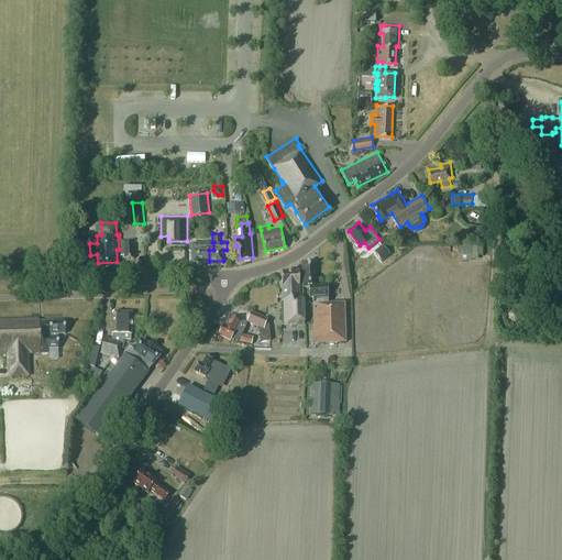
[(125,253),(125,256),(134,256),(134,252),(136,252),(136,237),(121,238),(122,253),(125,253)]
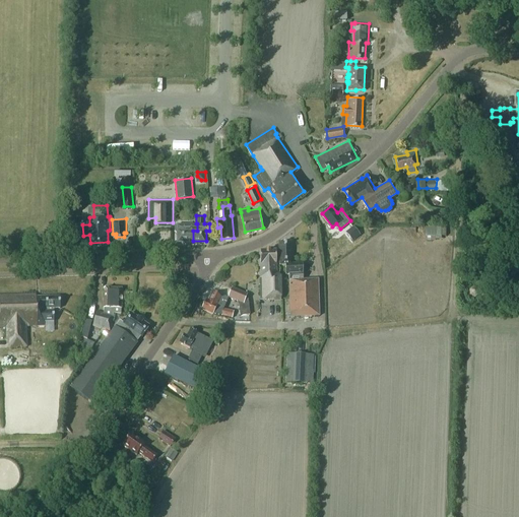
[(197,223),(196,223),(178,222),(178,223),(176,224),(176,230),(178,231),(178,241),(193,241),(193,231),(197,231),(197,223)]
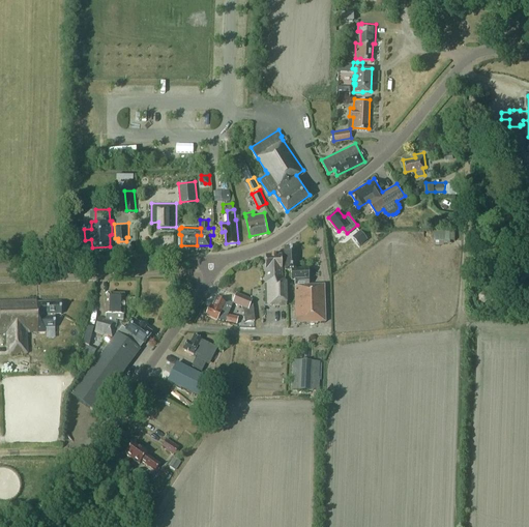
[(443,227),(443,238),(456,238),(456,227),(443,227)]
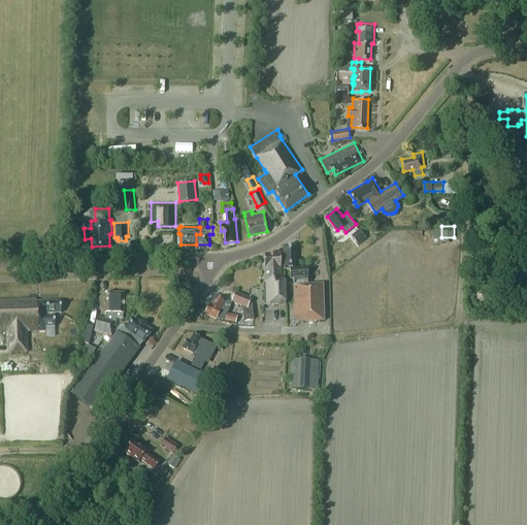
[(364,233),(359,228),(352,234),(356,239),(364,233)]
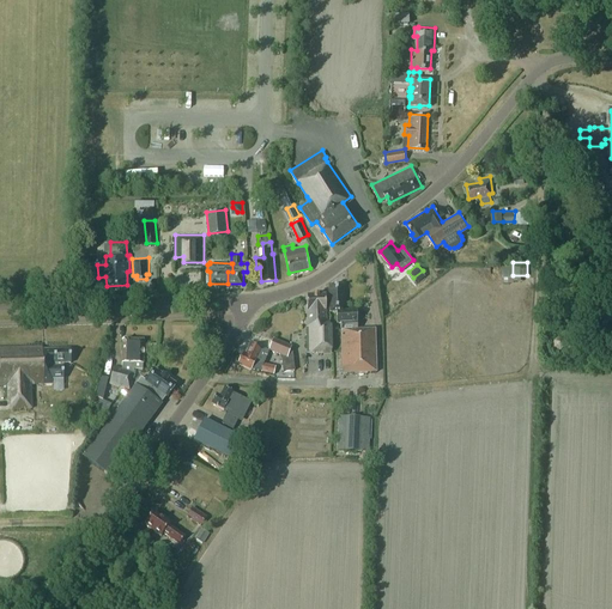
[(344,281),(329,282),(331,309),(337,309),(338,321),(341,321),(343,371),(377,370),(376,327),(358,328),(358,308),(345,309),(344,281)]
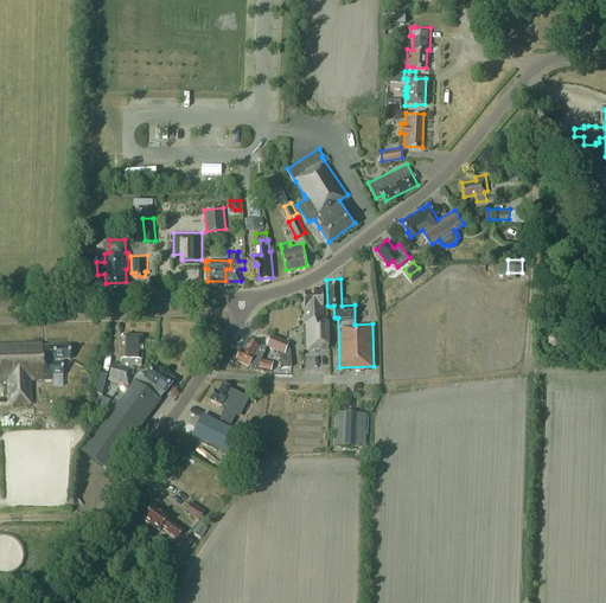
[(305,290),(305,347),(329,346),(327,320),(327,315),(324,315),(323,289),(305,290)]
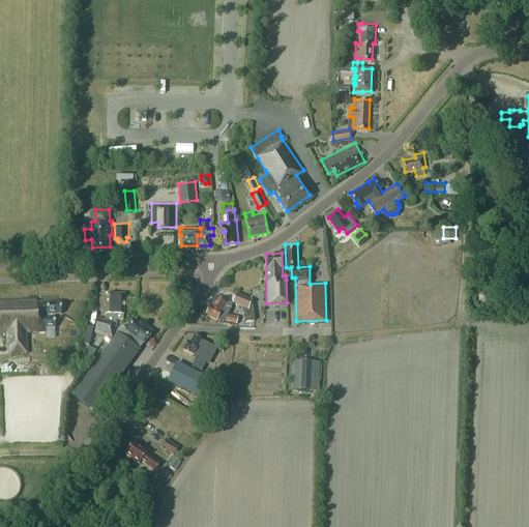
[(485,291),(480,294),(480,299),(485,301),(489,298),(489,293),(485,291)]
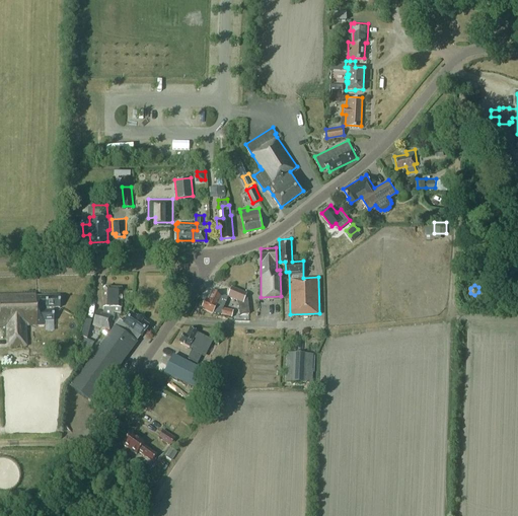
[(122,286),(106,286),(104,288),(104,310),(96,308),(93,323),(111,327),(115,310),(122,310),(122,305),(122,286)]
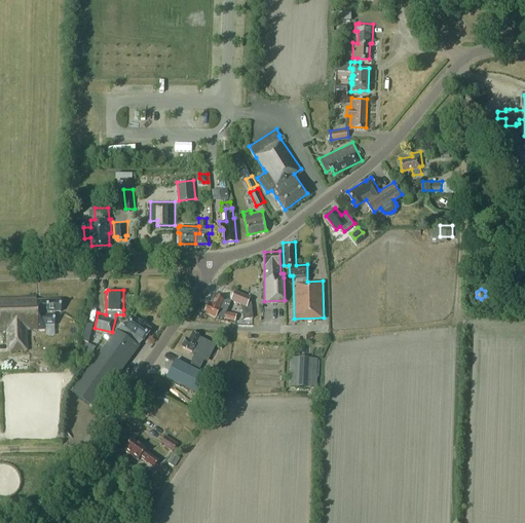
[(233,299),(241,303),(242,310),(253,309),(251,296),(235,290),(232,298),(234,298),(233,299)]
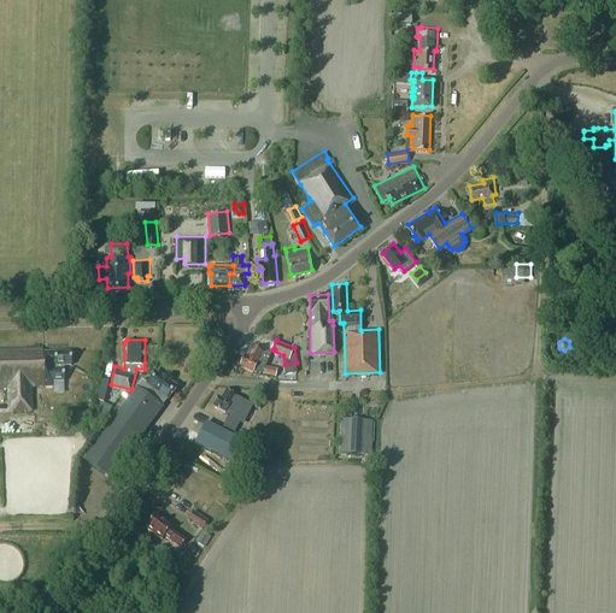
[(45,349),(45,346),(0,347),(0,384),(9,384),(10,410),(15,410),(33,408),(33,384),(54,383),(54,379),(65,378),(64,363),(72,363),(71,348),(45,349)]
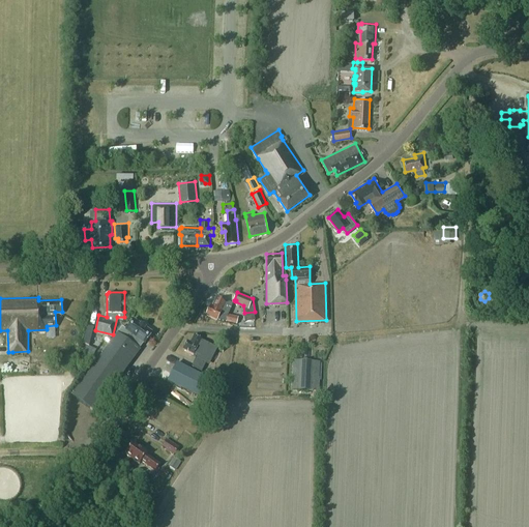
[(207,313),(217,318),(217,317),(237,322),(239,315),(229,313),(233,301),(230,300),(227,301),(217,297),(213,305),(211,304),(207,313)]
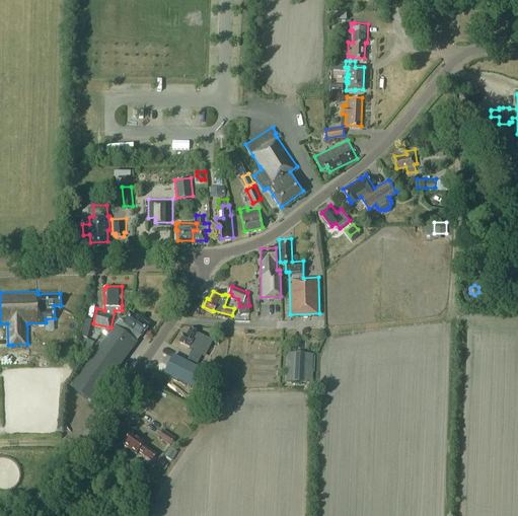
[(72,385),(91,399),(117,365),(119,366),(142,334),(150,323),(143,318),(139,314),(139,315),(132,310),(124,320),(121,317),(96,350),(72,385)]
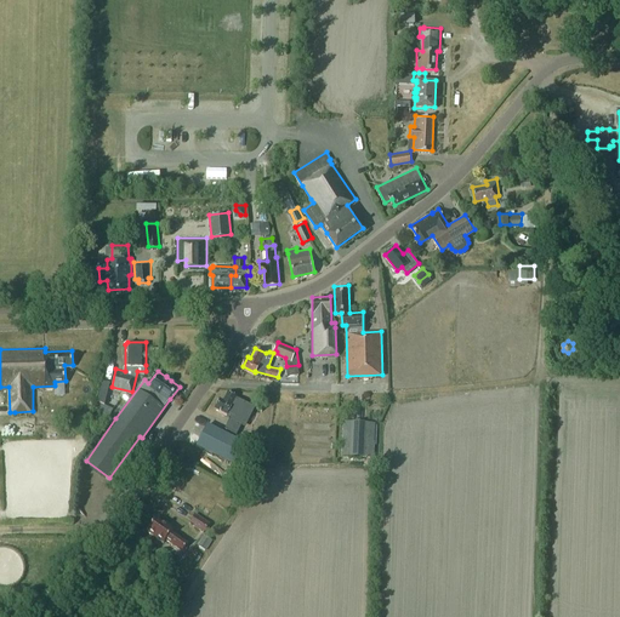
[(221,396),(216,406),(220,409),(233,416),(237,417),(235,418),(245,423),(249,415),(251,416),(257,405),(228,390),(225,399),(221,396)]
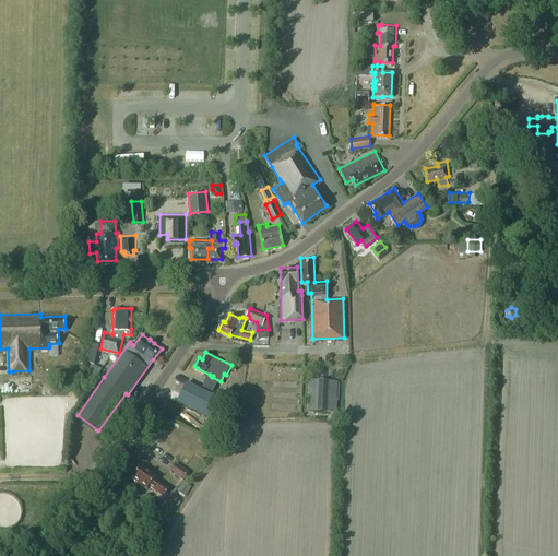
[(95,363),(92,369),(99,373),(103,366),(95,363)]
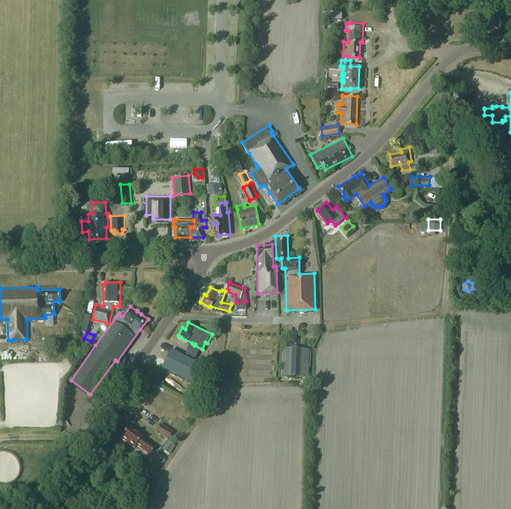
[(309,347),(290,346),(289,375),(308,376),(309,347)]
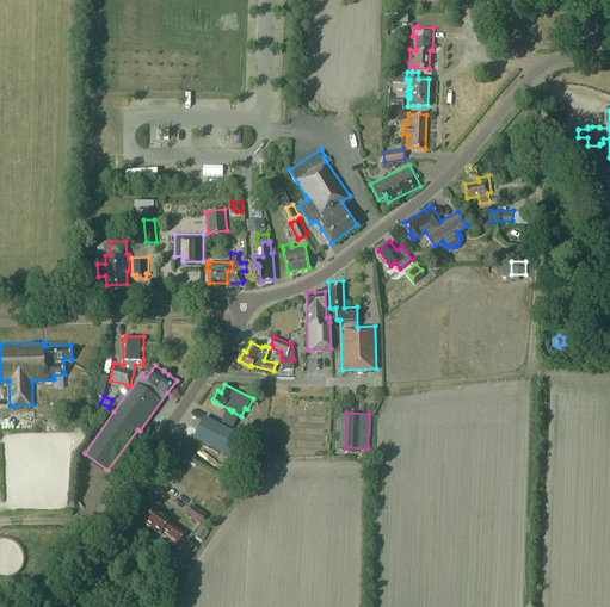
[(230,414),(228,421),(244,429),(246,420),(230,414)]
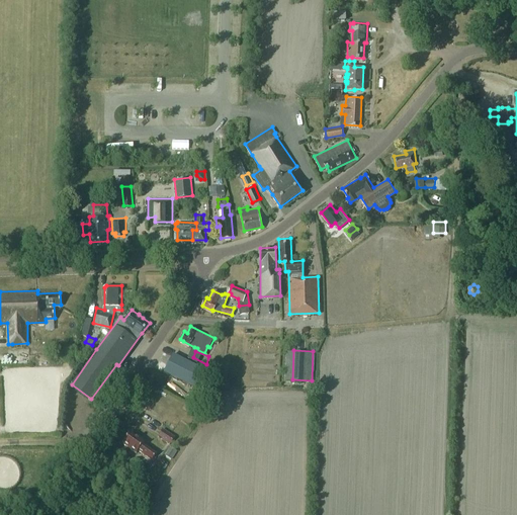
[(173,352),(164,369),(195,385),(203,367),(173,352)]
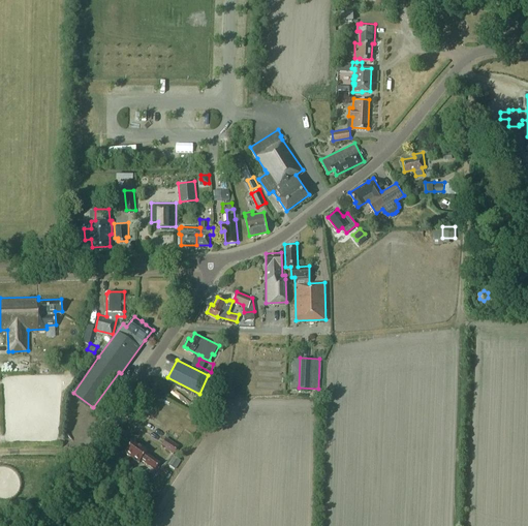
[(179,444),(166,436),(162,443),(174,452),(179,444)]
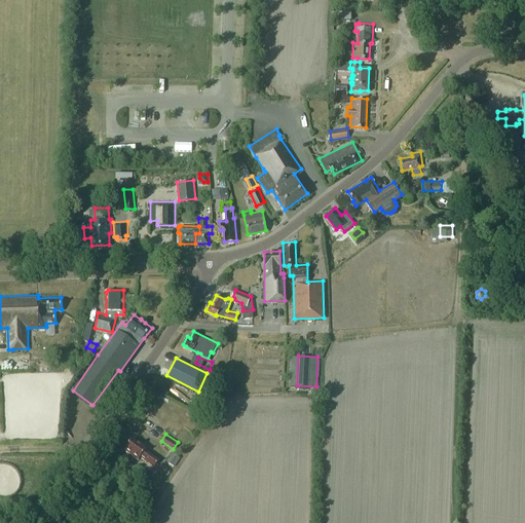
[(133,437),(124,448),(139,458),(141,455),(154,465),(159,458),(146,448),(148,446),(141,440),(139,442),(133,437)]
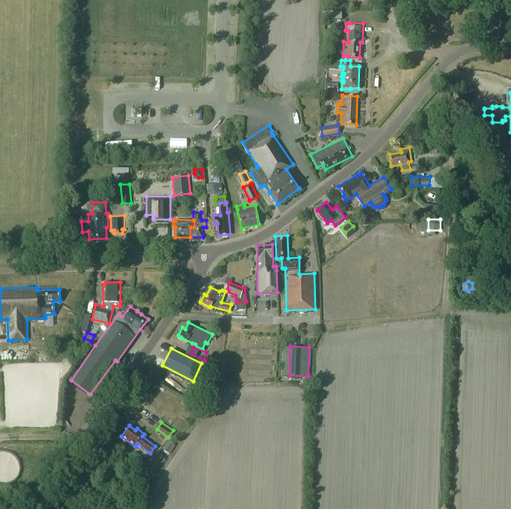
[(175,443),(170,440),(165,448),(170,451),(175,443)]
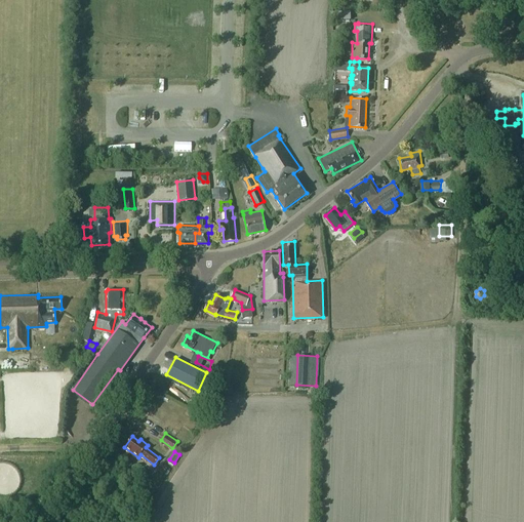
[(158,468),(164,472),(167,467),(162,463),(158,468)]
